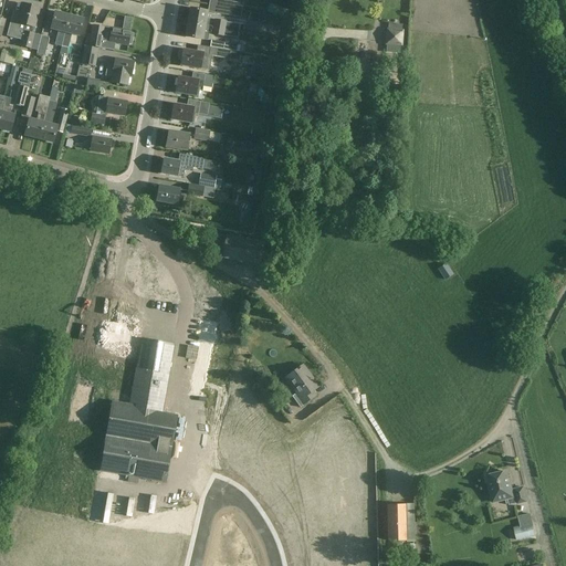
[(224,0),(219,0),(219,7),(242,11),(243,6),(232,3),(232,1),(224,0)]
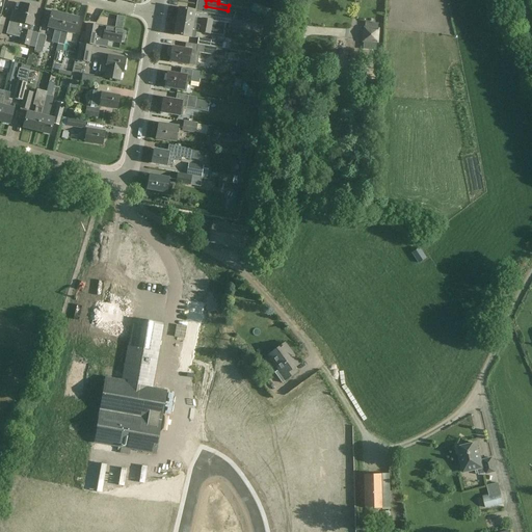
[(32,26),(36,7),(22,3),(19,12),(12,10),(6,34),(21,37),(20,43),(35,47),(38,34),(29,32),(31,25),(32,26)]
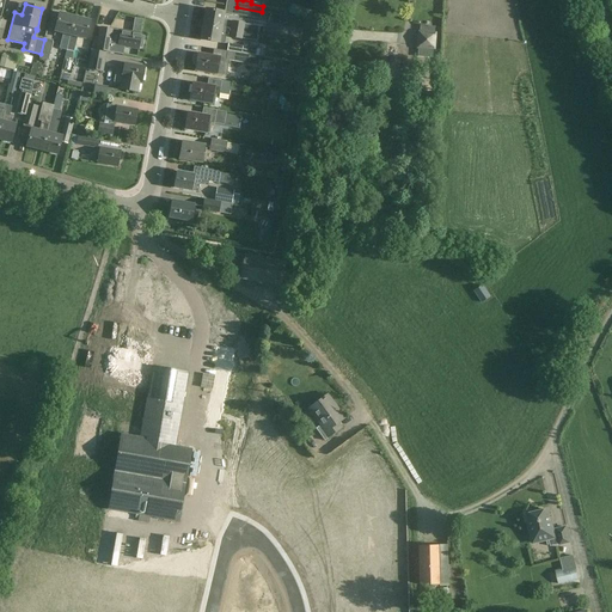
[(303,8),(293,5),(289,13),(299,17),(303,8)]
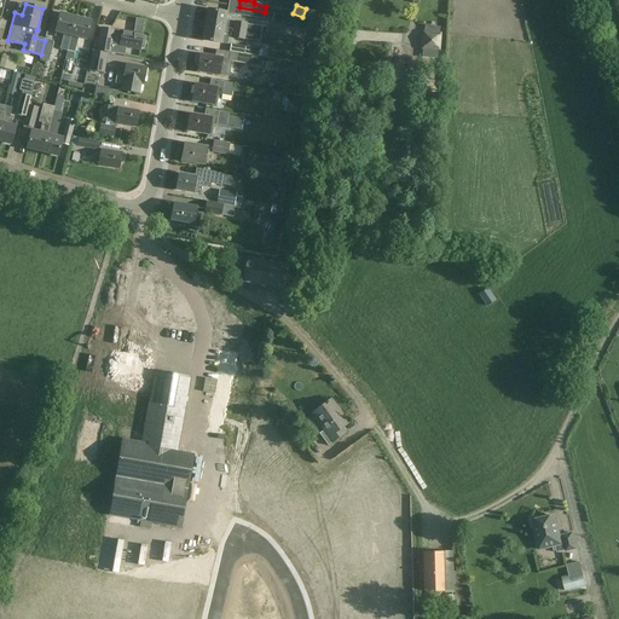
[(204,25),(246,33),(246,32),(250,32),(252,25),(247,24),(248,23),(235,21),(235,22),(226,19),(227,13),(208,10),(204,25)]
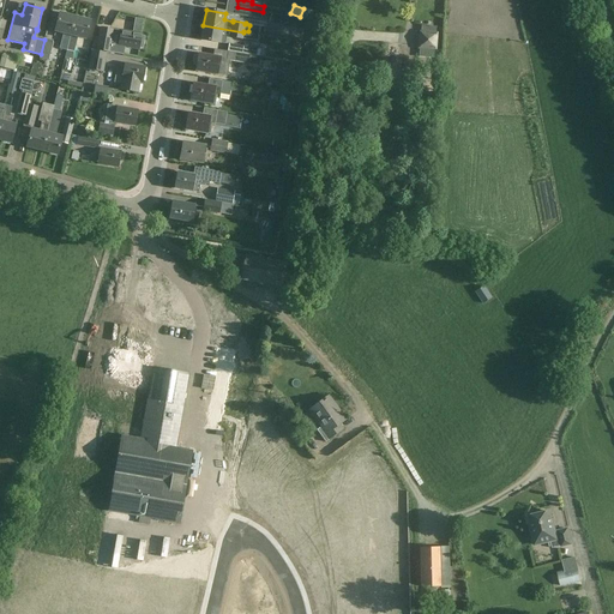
[(70,35),(74,17),(59,13),(55,32),(62,34),(60,48),(66,50),(70,35)]
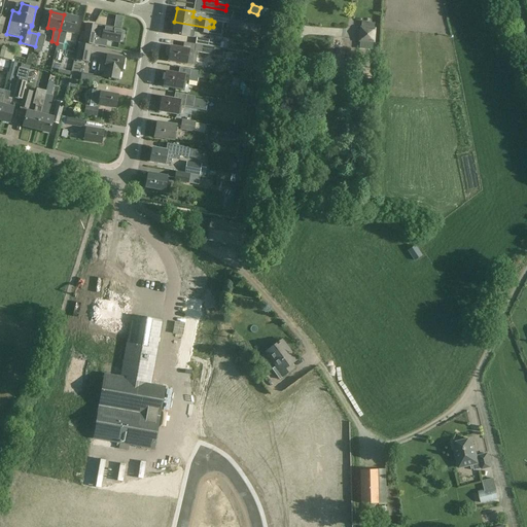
[(77,18),(64,14),(60,30),(57,43),(63,44),(66,32),(73,33),(77,18)]
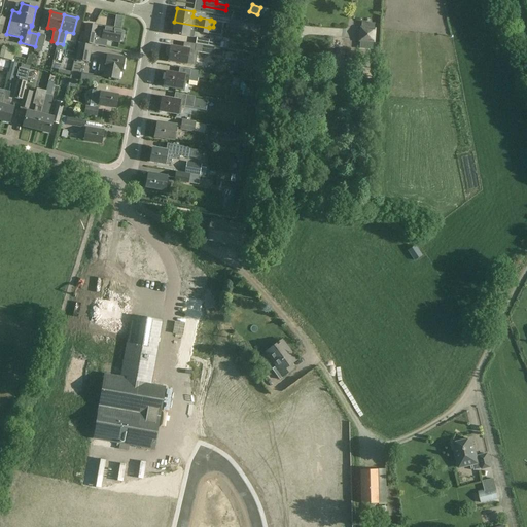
[(208,34),(209,28),(174,22),(172,34),(188,37),(189,30),(198,31),(197,32),(208,34)]
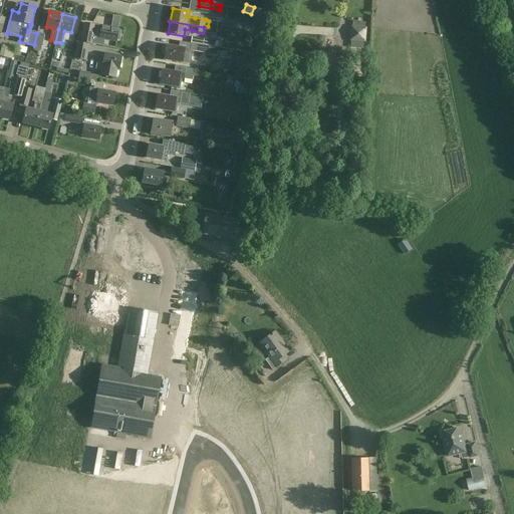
[(84,23),(81,42),(104,46),(105,40),(116,41),(116,39),(119,40),(119,38),(120,38),(121,32),(120,32),(121,30),(118,30),(118,28),(101,25),(101,27),(95,26),(95,25),(84,23)]
